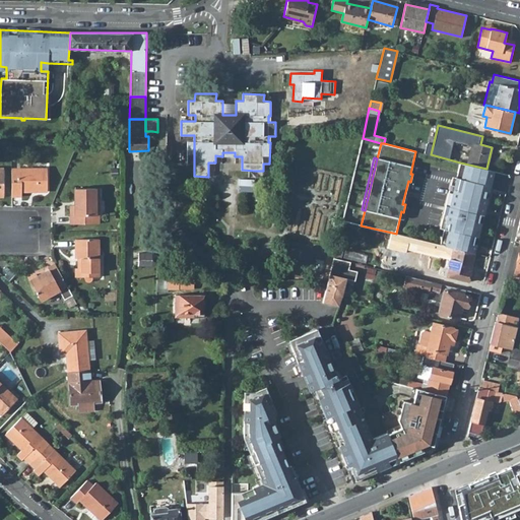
[(486,169),(460,163),(457,173),(492,181),(495,171),(486,169)]
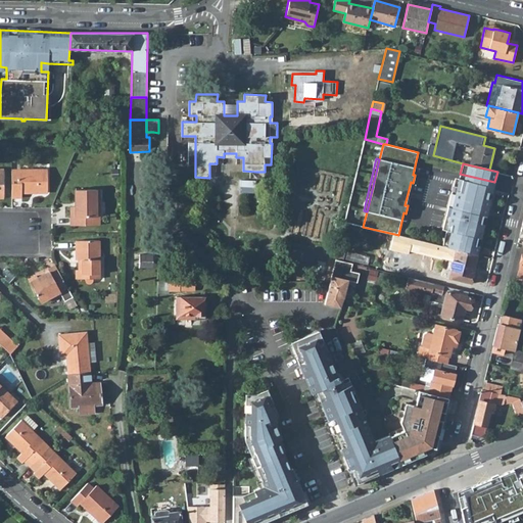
[(47,169),(12,170),(12,197),(22,197),(22,192),(47,192),(47,169)]
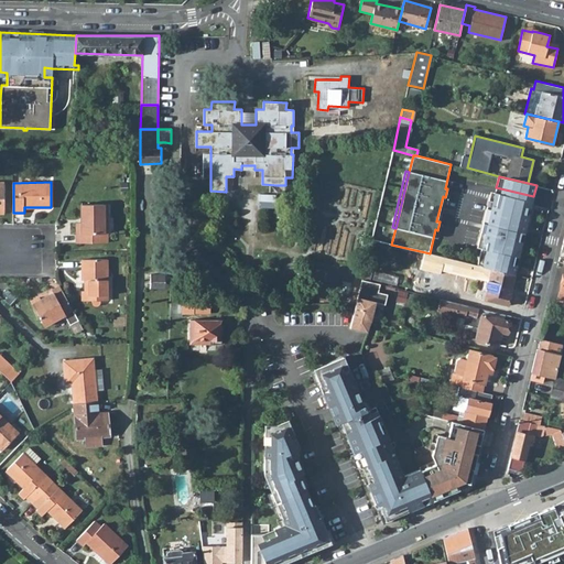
[(533,196),(496,187),(495,193),(494,199),(531,208),(533,196)]
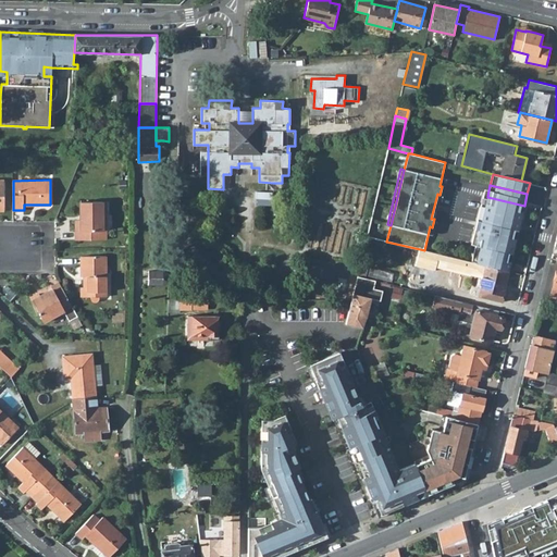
[(487,197),(489,190),(484,189),(471,245),(475,246),(487,197)]
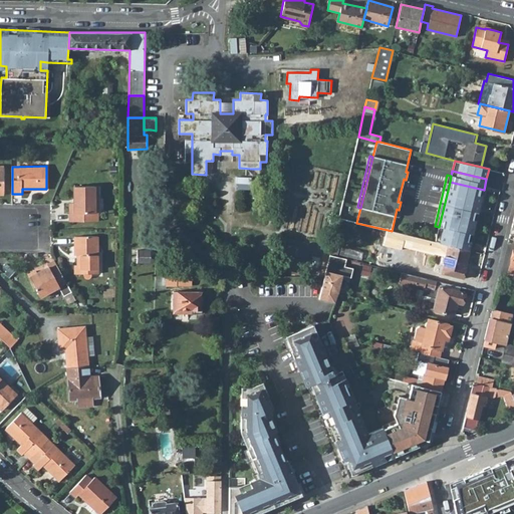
[(450,182),(439,227),(435,242),(448,245),(469,250),(471,242),(468,241),(469,234),(473,235),(476,220),(473,219),(475,212),(476,206),(480,207),(484,190),(450,182)]
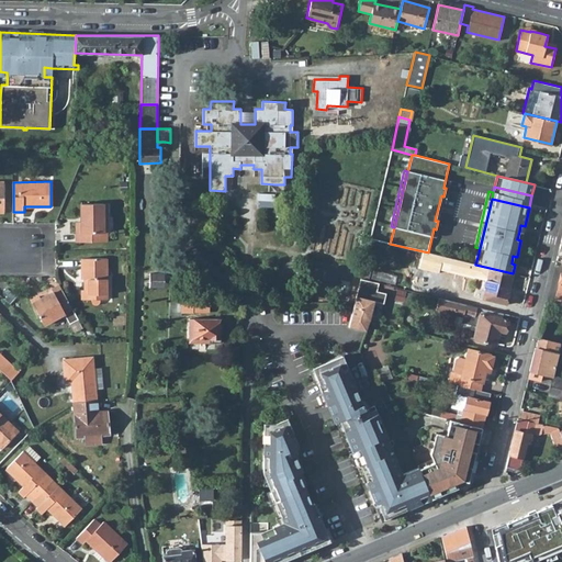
[(81,222),(76,222),(76,242),(107,242),(107,232),(103,232),(103,203),(81,203),(81,222)]
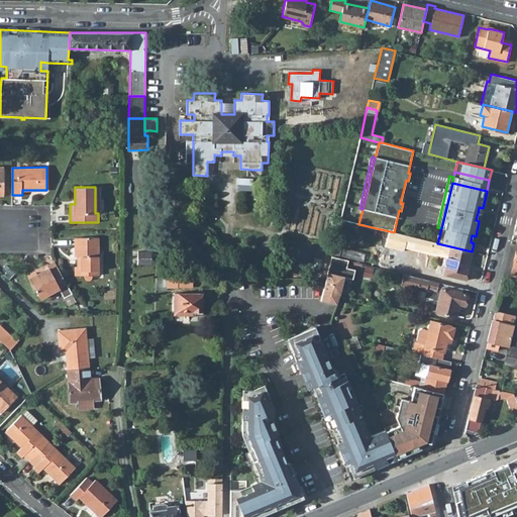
[(388,241),(400,244),(401,241),(402,234),(394,232),(390,231),(388,241)]
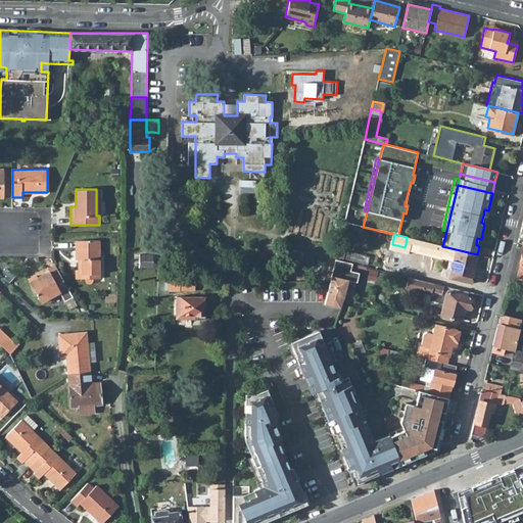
[(449,278),(447,287),(475,293),(477,284),(471,283),(474,272),(473,272),(477,255),(456,250),(456,249),(442,246),(407,237),(406,244),(417,247),(449,255),(455,256),(454,260),(453,259),(452,260),(449,268),(450,269),(452,269),(449,278)]
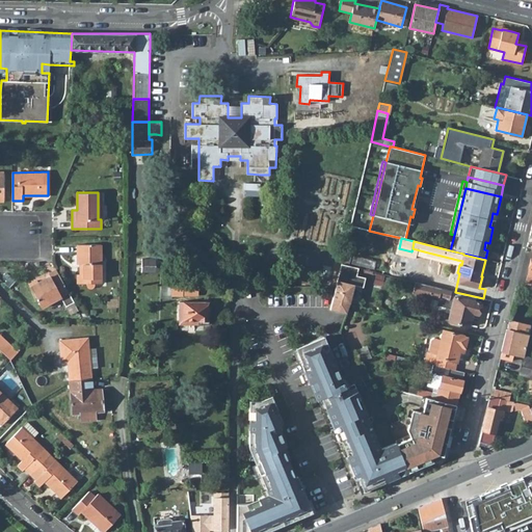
[(101,244),(78,244),(78,264),(82,264),(82,267),(79,267),(79,274),(78,274),(78,284),(86,284),(87,287),(89,288),(90,289),(94,288),(95,286),(95,284),(101,283),(101,244)]
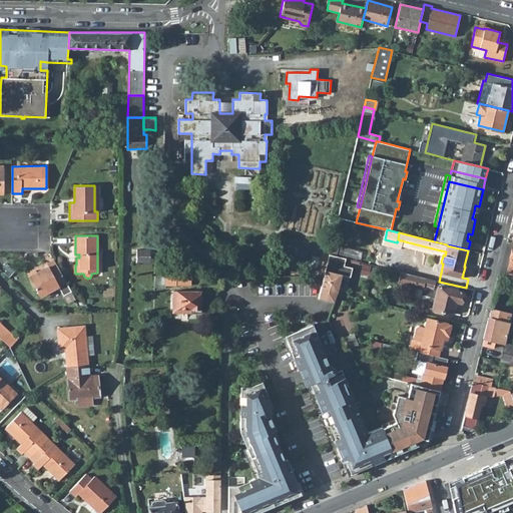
[(339,254),(360,260),(362,251),(341,245),(339,254)]
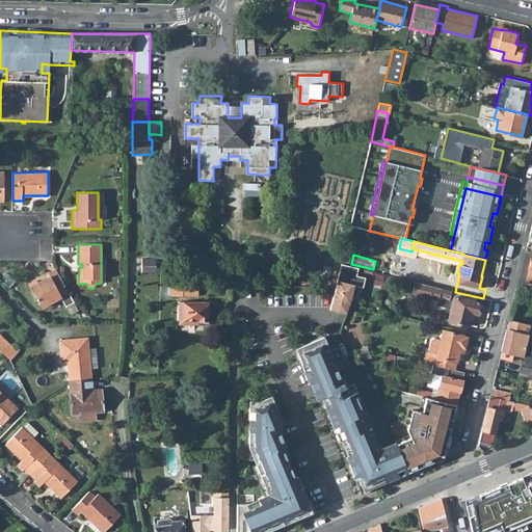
[(156,258),(141,258),(141,271),(156,272),(162,269),(162,261),(156,258)]
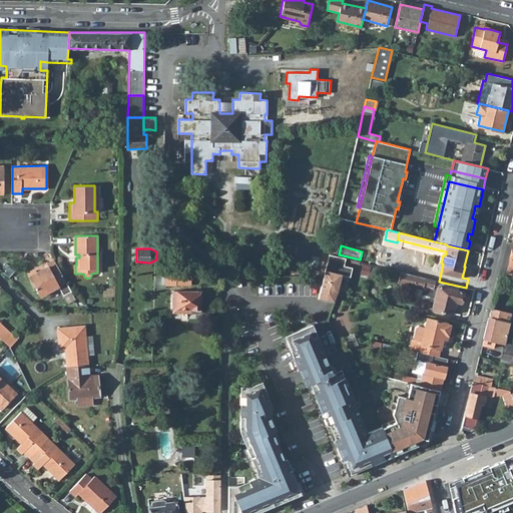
[(433,280),(439,282),(441,273),(443,264),(442,264),(441,263),(443,255),(444,254),(445,255),(446,251),(441,250),(440,254),(437,254),(433,271),(435,272),(433,280)]
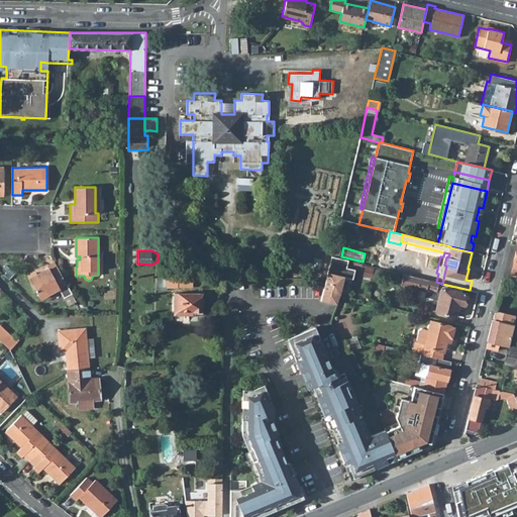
[(347,261),(331,256),(326,278),(320,300),(333,303),(336,288),(340,289),(343,277),(352,279),(354,270),(346,268),(347,261)]
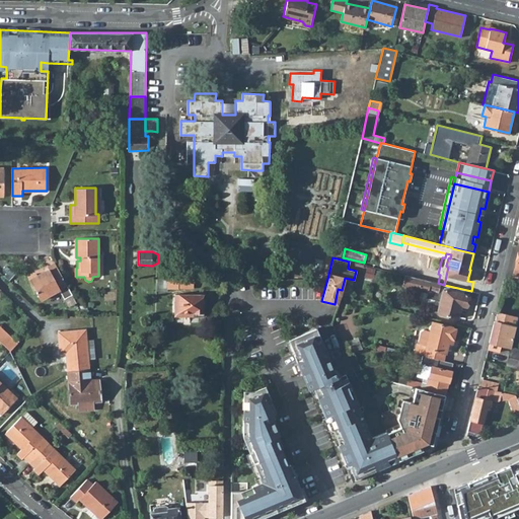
[(55,263),(48,267),(49,270),(40,274),(39,273),(38,273),(36,273),(28,277),(41,300),(60,290),(65,299),(72,294),(55,263)]
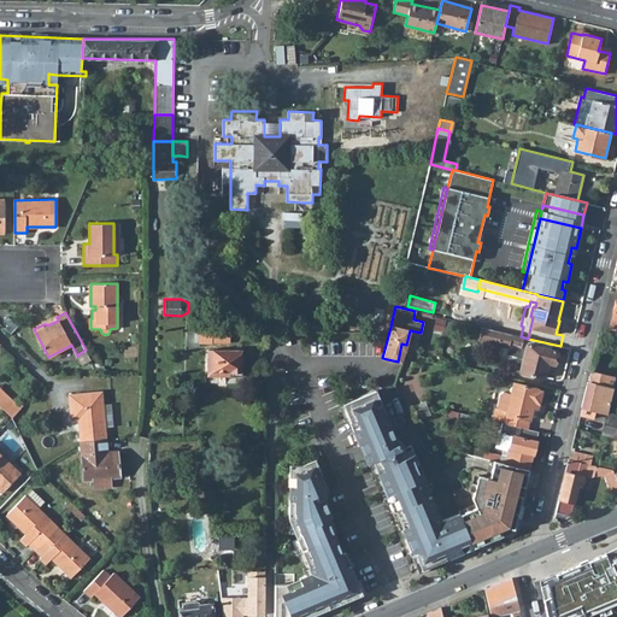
[(445,321),(436,318),(434,329),(442,331),(445,321)]
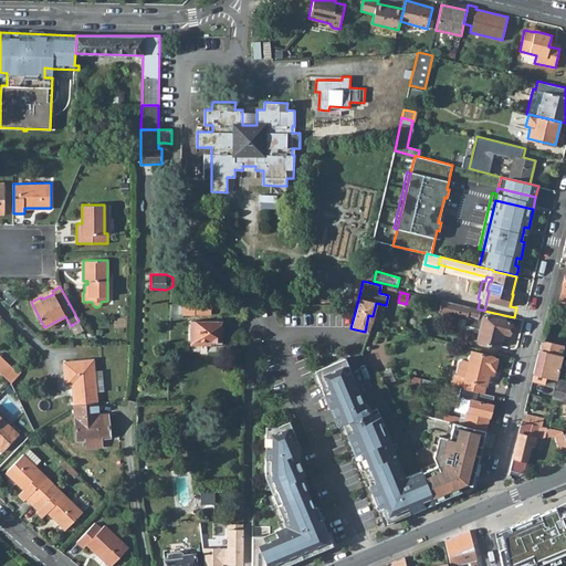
[(441,300),(438,311),(457,315),(465,317),(464,324),(479,328),(479,332),(477,341),(500,346),(503,333),(509,334),(511,323),(483,315),(484,311),(478,308),(441,300)]
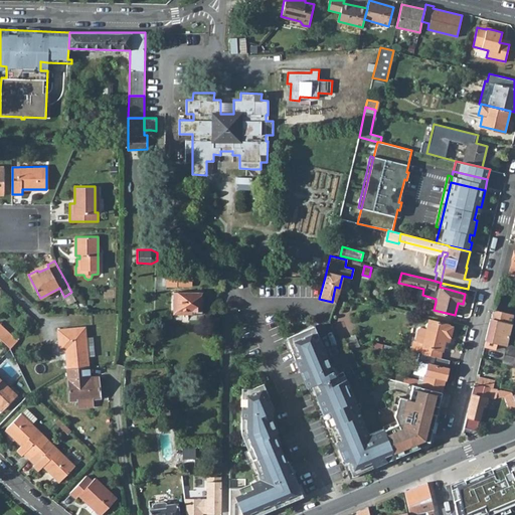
[(177,276),(166,276),(166,289),(177,289),(177,286),(177,276)]
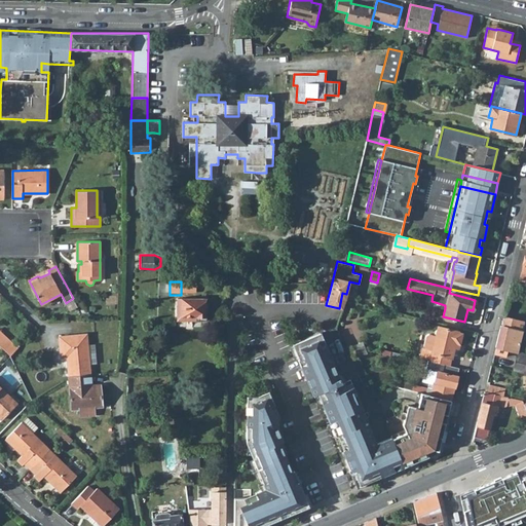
[(181,282),(181,292),(196,292),(196,282),(181,282)]
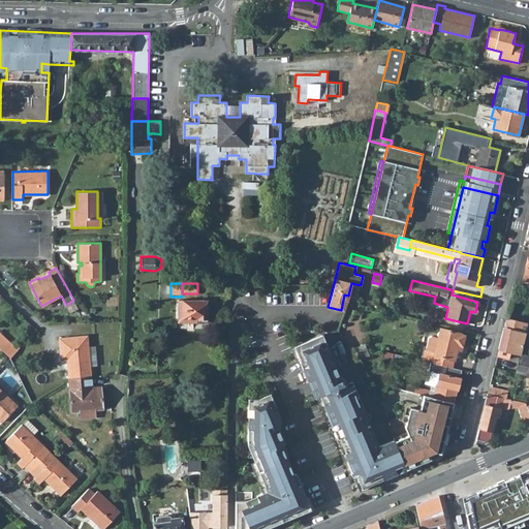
[(433,307),(447,310),(447,307),(434,303),(435,297),(427,294),(425,305),(426,307),(427,308),(429,309),(431,308),(433,307)]
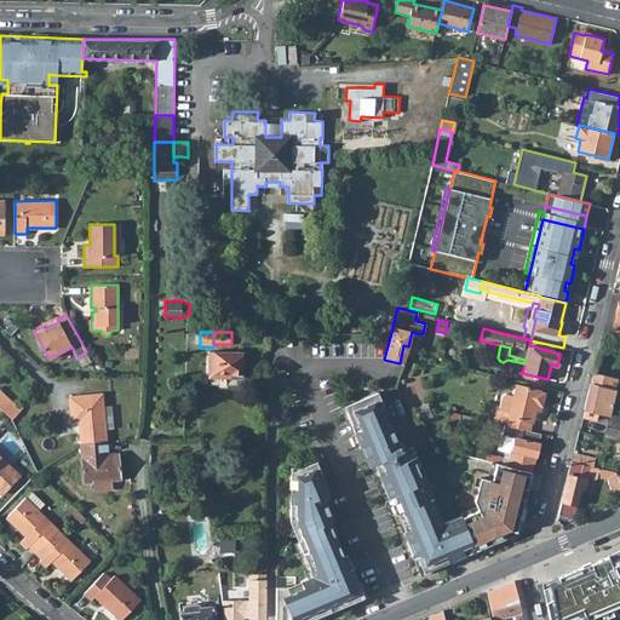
[(244,351),(208,351),(208,378),(244,378),(244,351)]
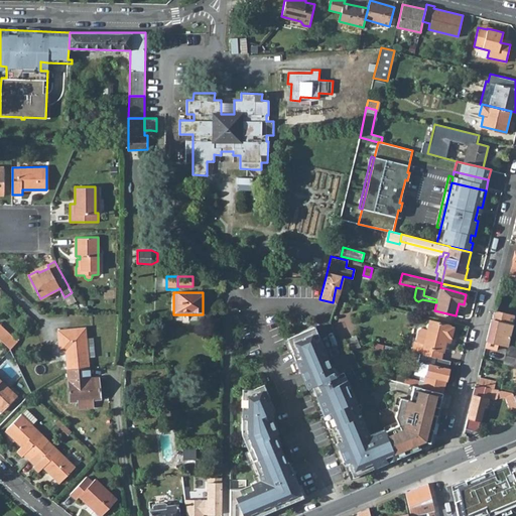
[(508,342),(512,325),(511,325),(514,314),(494,310),(492,319),(491,319),(486,341),(487,341),(485,347),(496,350),(497,344),(507,346),(509,347),(509,346),(510,342),(508,342)]
